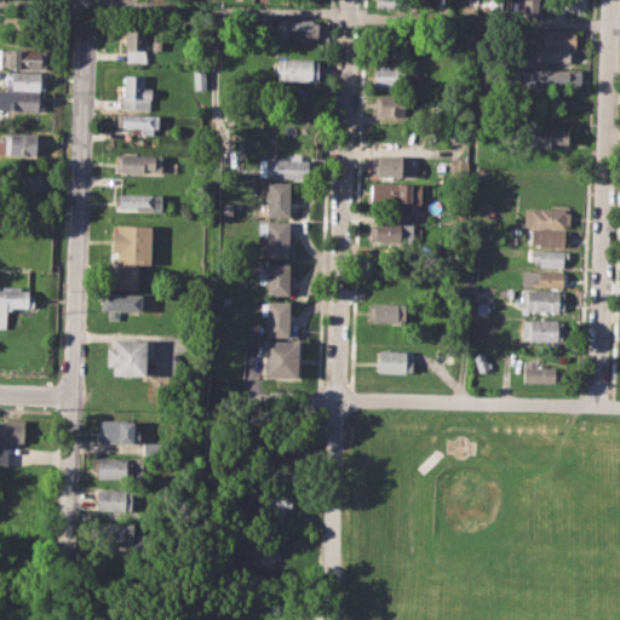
[(517,3),(533,3),(533,16),(517,16),(517,3)]
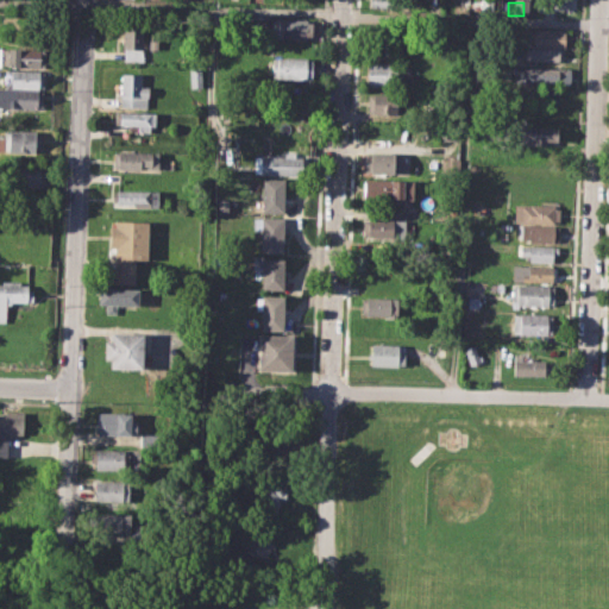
[(275,20),(312,20),(311,38),(275,38),(275,20)]
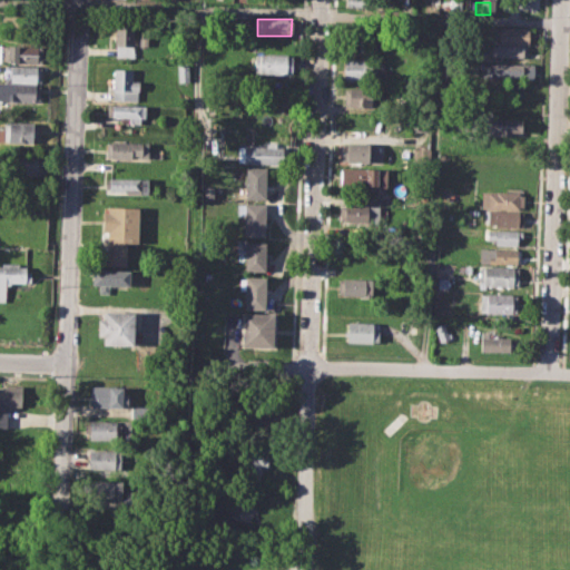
[(116,23),(136,25),(135,58),(115,58),(116,23)]
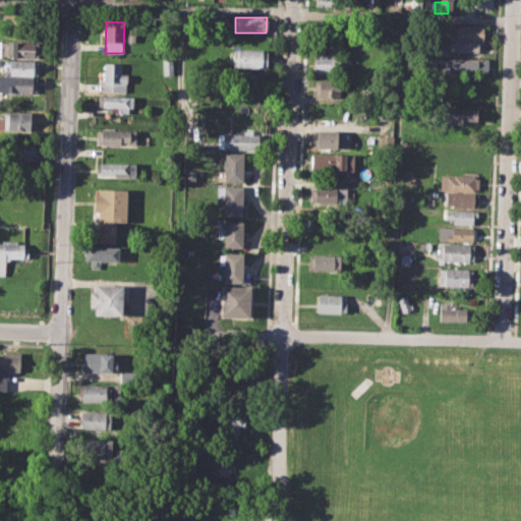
[(449,24),(482,25),(482,40),(449,39),(449,24)]
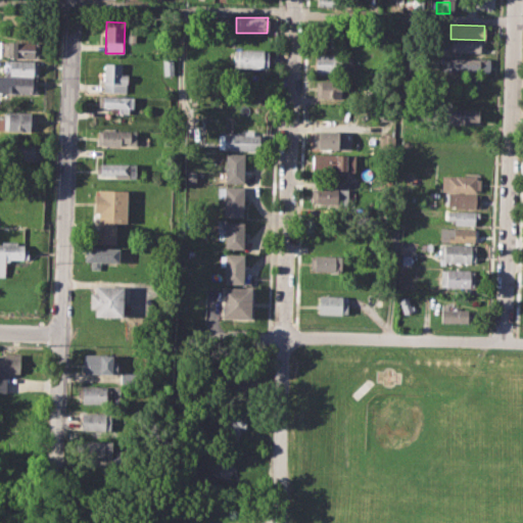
[(128,33),(136,33),(136,43),(128,43),(128,33)]
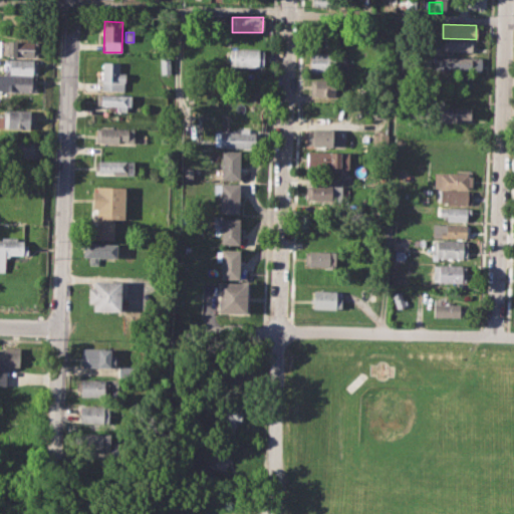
[(6,41),(38,42),(38,56),(6,54),(6,41)]
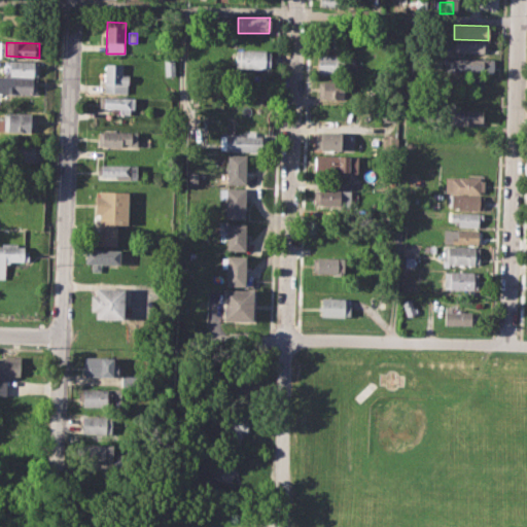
[(454,42),(487,43),(487,53),(453,51),(454,42)]
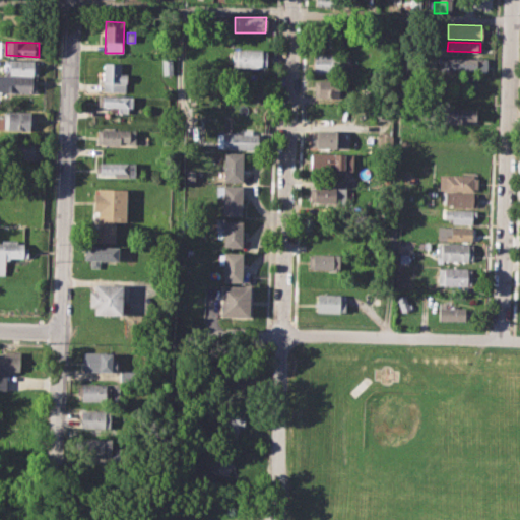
[(234,49),(266,50),(266,67),(234,67),(234,49)]
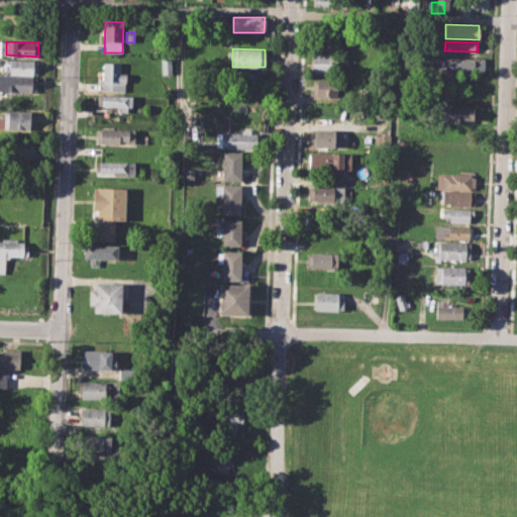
[(312,53),(342,54),(342,73),(312,72),(312,53)]
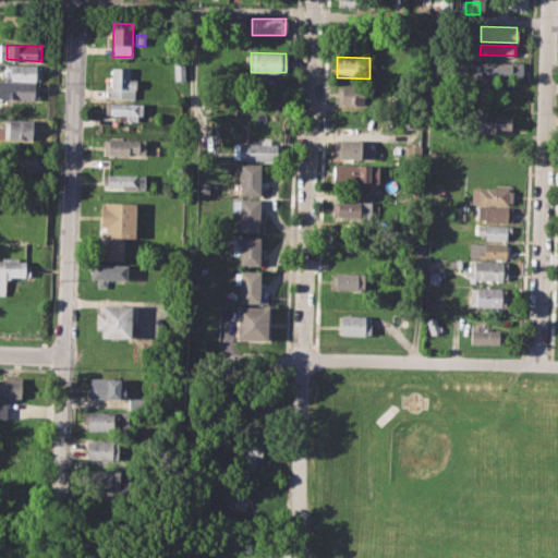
[(173,62),(185,61),(187,80),(174,81),(173,62)]
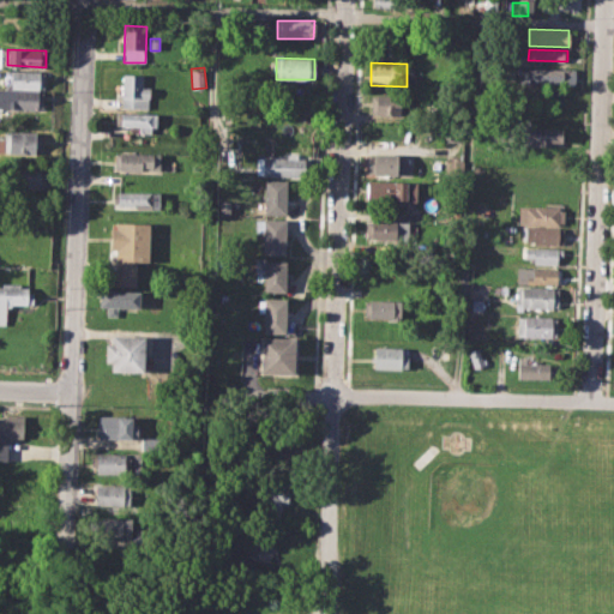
[(521,67),(569,68),(567,82),(521,80),(521,67)]
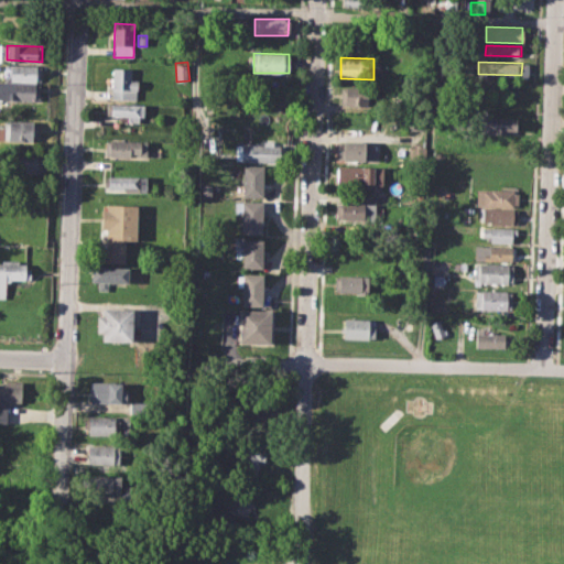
[(4,64),(41,65),(41,82),(3,80),(4,64)]
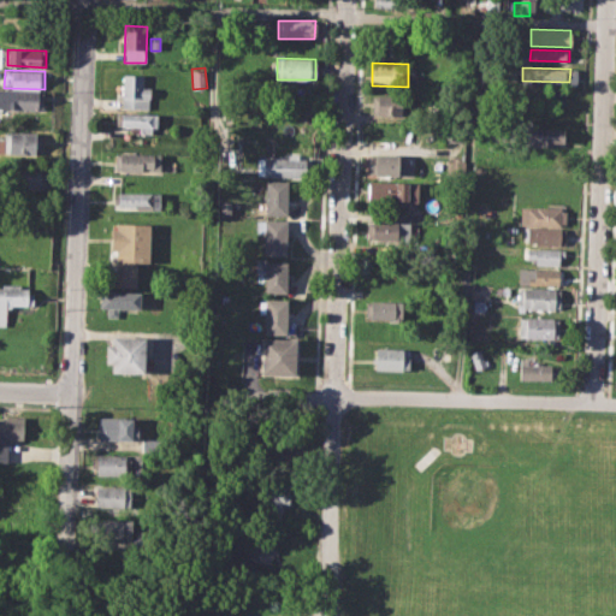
[(122,73),(143,75),(143,87),(153,87),(152,110),(120,108),(122,73)]
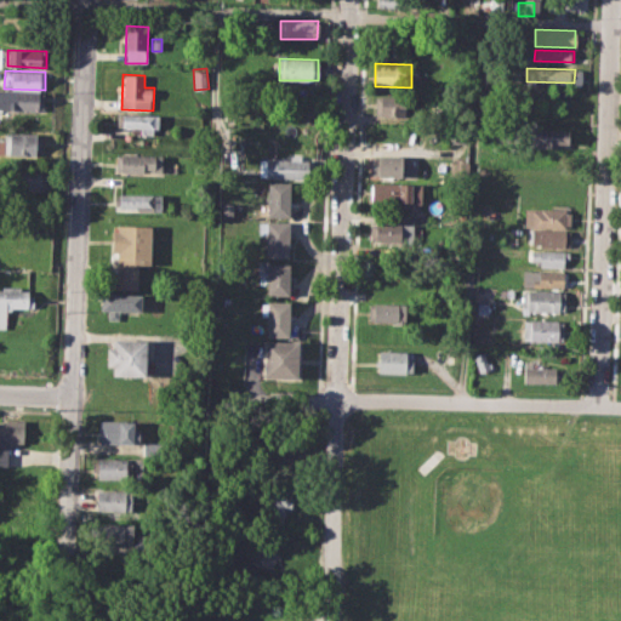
[(0,91),(45,93),(45,112),(9,110),(10,104),(0,103),(0,91)]
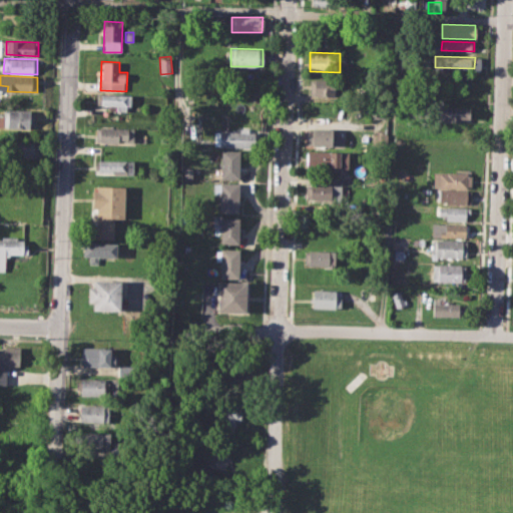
[(310,79),(347,80),(347,96),(310,95),(310,79)]
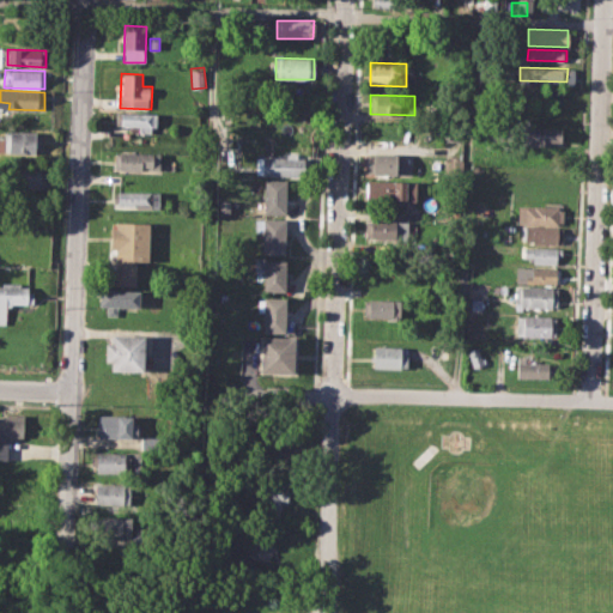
[(114,111),(158,113),(158,127),(151,127),(151,133),(139,132),(139,126),(114,125),(114,111)]
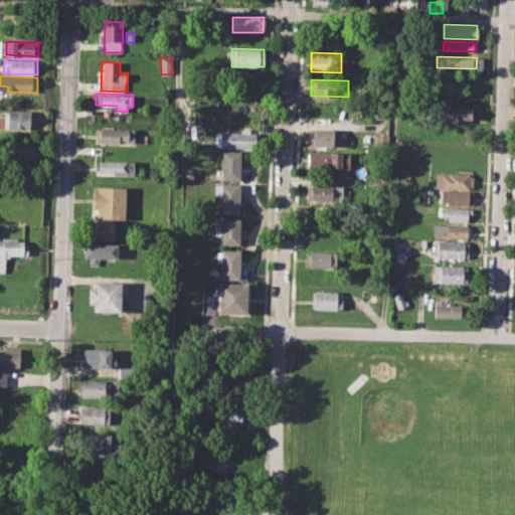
[(440,106),(472,107),(472,119),(461,119),(461,122),(439,122),(440,106)]
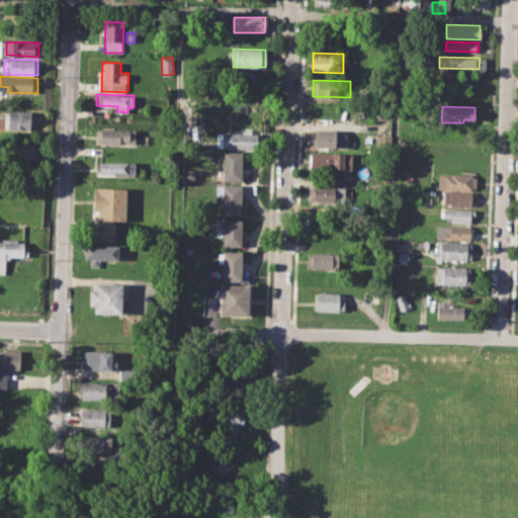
[(0,117),(3,117),(3,110),(32,111),(32,131),(0,128),(0,117)]
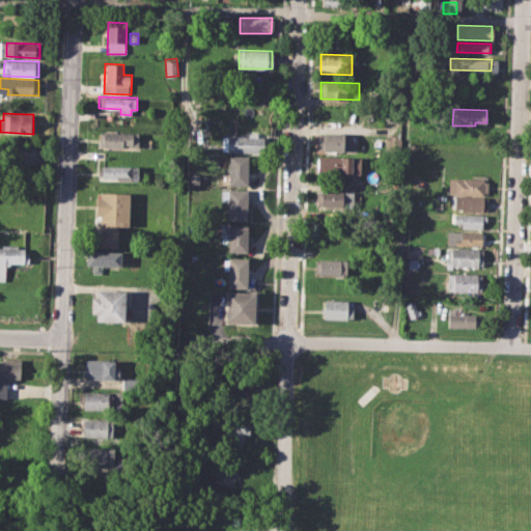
[(99,132),(138,133),(138,148),(99,147),(99,132)]
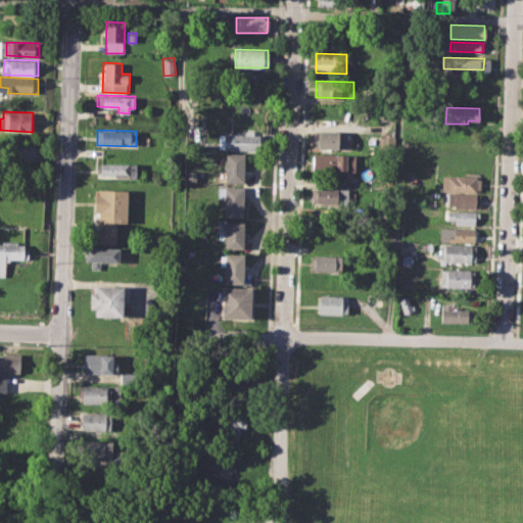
[(225,130),(259,130),(259,149),(225,149),(225,130)]
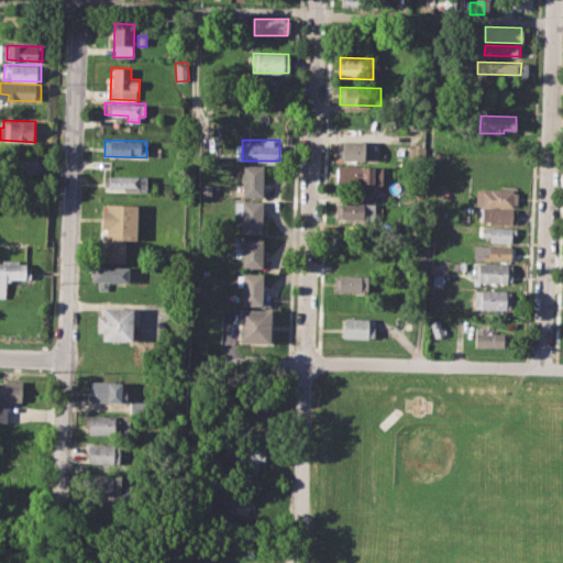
[(337,141),(370,141),(370,150),(375,151),(375,159),(337,158),(337,141)]
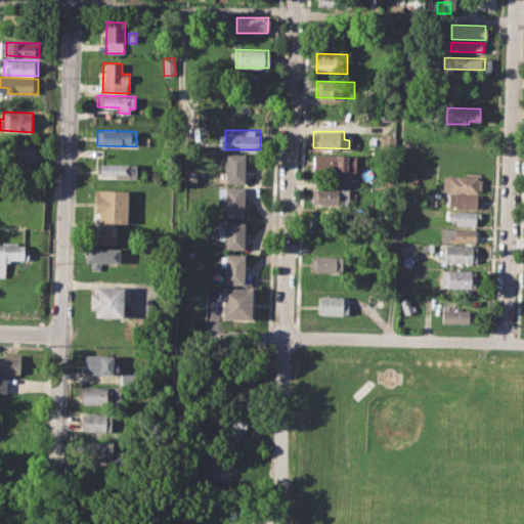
[(381,136),(394,137),(394,150),(380,150),(381,136)]
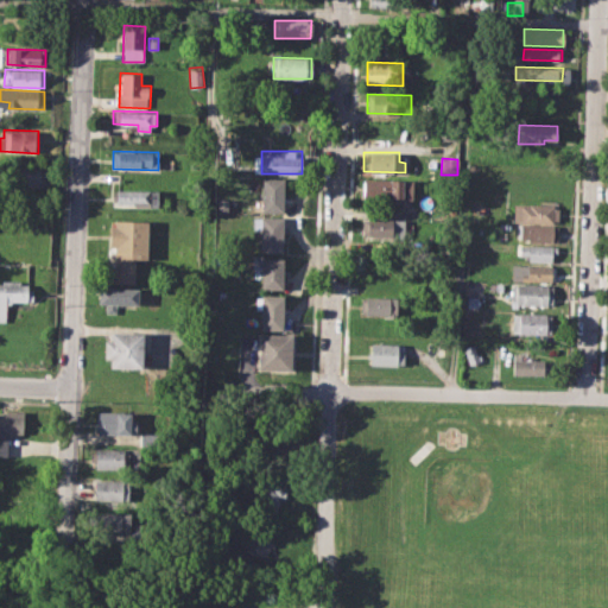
[(10,168),(44,168),(43,189),(8,188),(10,168)]
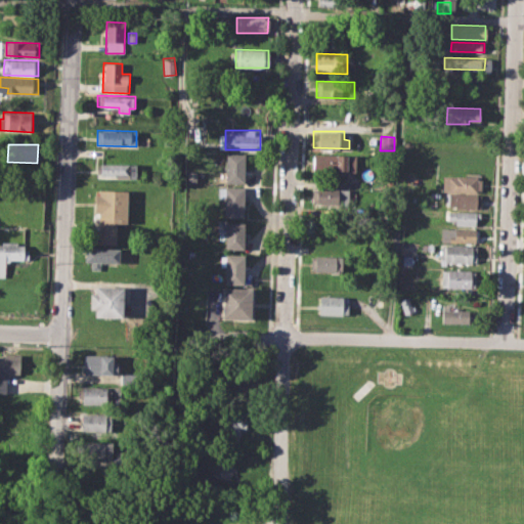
[(225,154),(244,154),(244,182),(224,182),(225,154)]
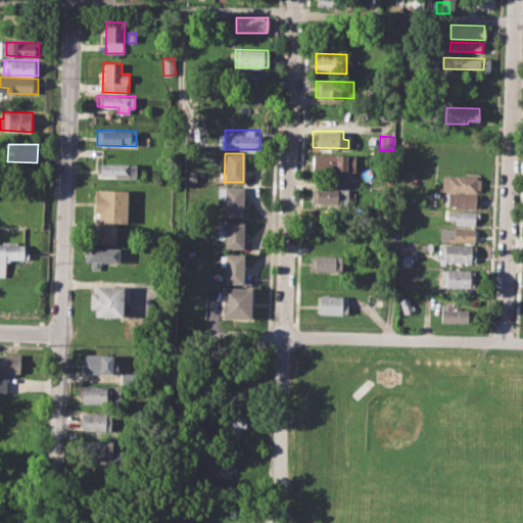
[(312,153),(354,153),(353,171),(312,170),(312,153)]
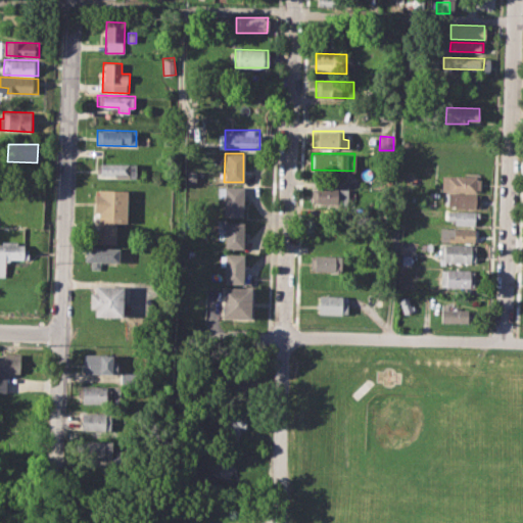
[(96,162),(135,163),(135,179),(114,179),(114,174),(95,174),(96,162)]
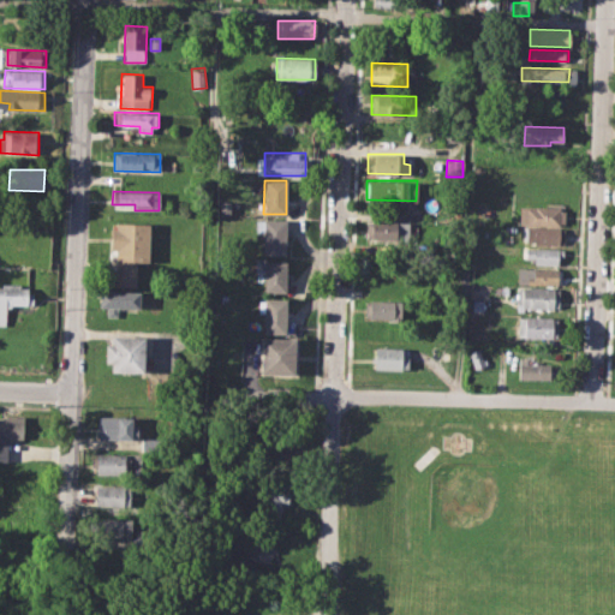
[(519,204),(559,206),(559,209),(565,209),(563,221),(559,221),(559,225),(519,224),(519,204)]
